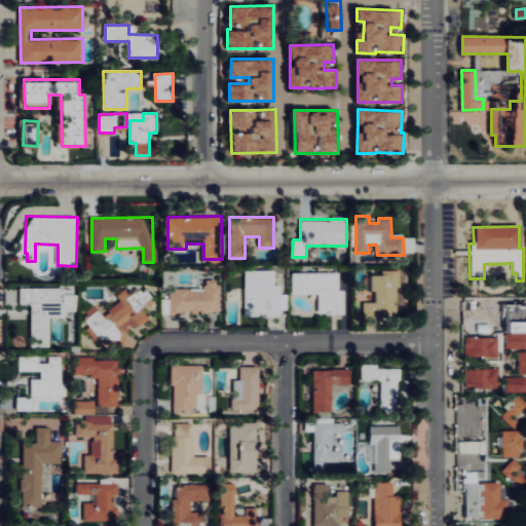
[(275,270),(246,270),(246,315),(282,315),(282,286),(275,286),(275,270)]
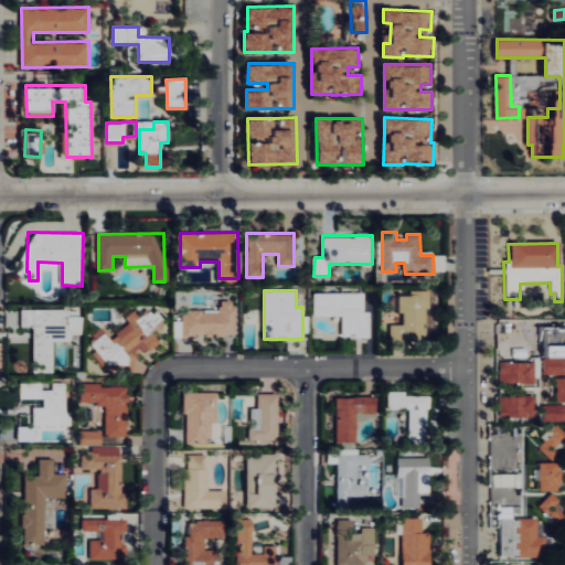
[(428,342),(428,290),(412,290),(412,296),(401,296),(400,313),(405,313),(405,324),(392,324),(391,342),(428,342)]
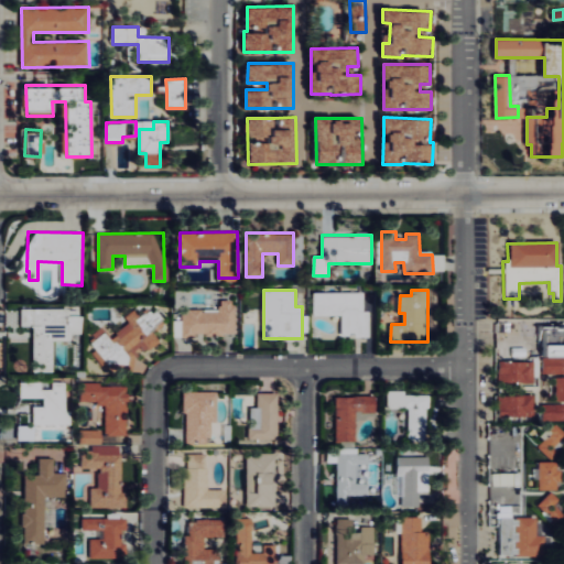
[(365,292),(314,292),(314,315),(343,315),(342,337),(370,337),(370,312),(365,311),(365,292)]
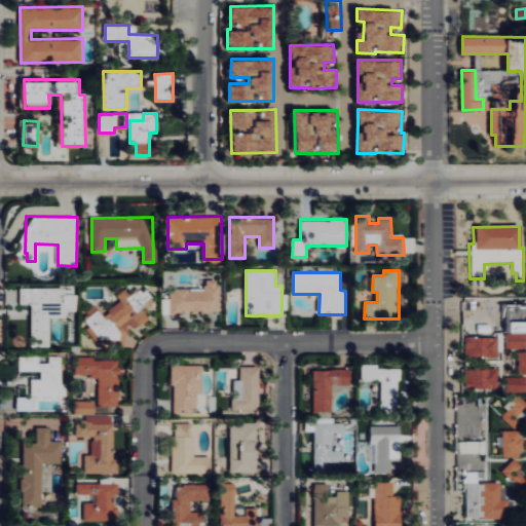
[(170,314),(182,314),(182,310),(219,311),(220,279),(205,279),(205,290),(170,289),(170,314)]
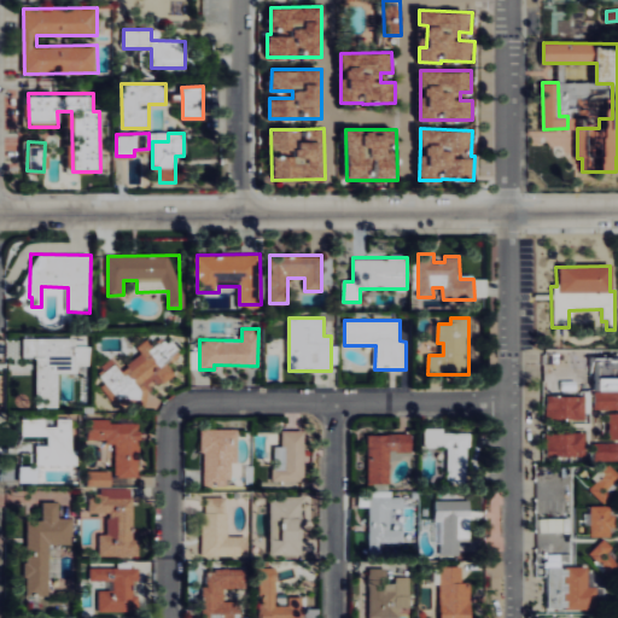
[(116,402),(124,396),(135,410),(149,401),(153,407),(158,403),(150,391),(175,373),(169,365),(181,356),(162,331),(139,349),(143,355),(121,371),(117,363),(98,378),(116,402)]
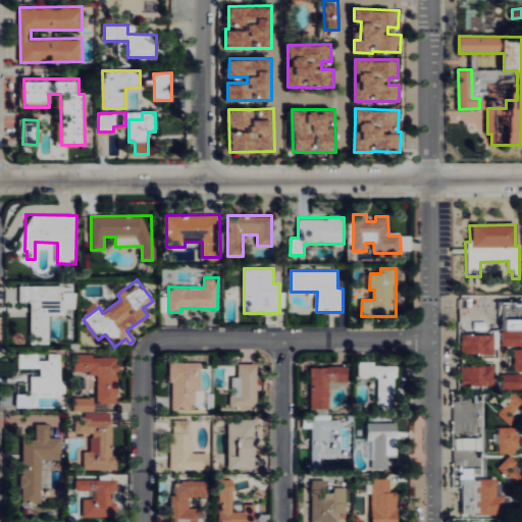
[(50,315),(67,315),(67,309),(75,309),(75,286),(20,285),(20,302),(33,302),(32,344),(50,344),(50,315)]
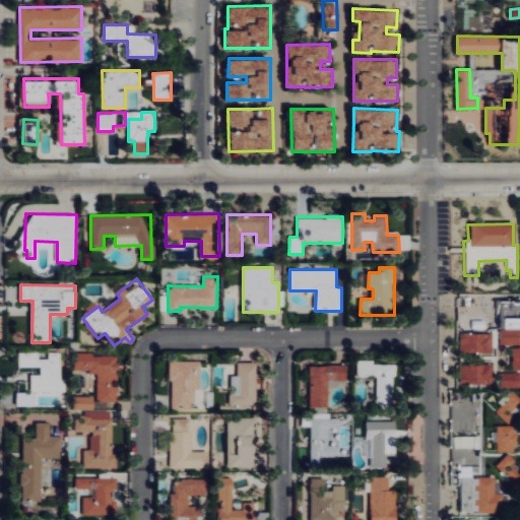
[(493,334),(459,332),(459,352),(493,353),(493,334)]
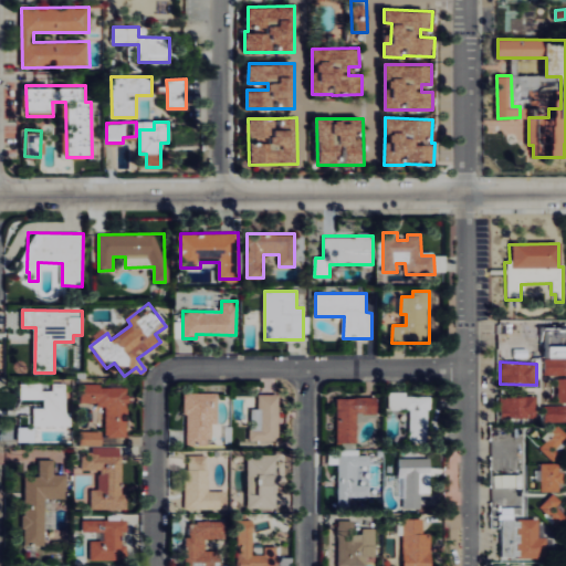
[(21,399),(44,399),(44,408),(34,408),(34,427),(71,427),(71,411),(66,411),(66,384),(54,384),(53,390),(42,390),(42,384),(21,383),(21,399)]
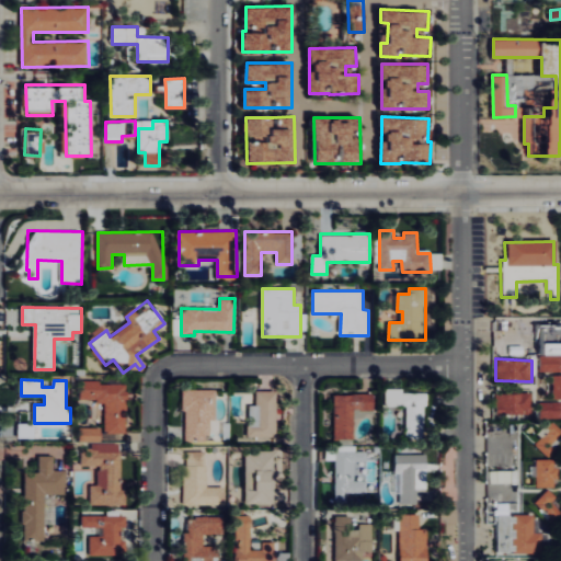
[(127,433),(127,382),(81,382),(81,400),(105,401),(105,432),(127,433)]
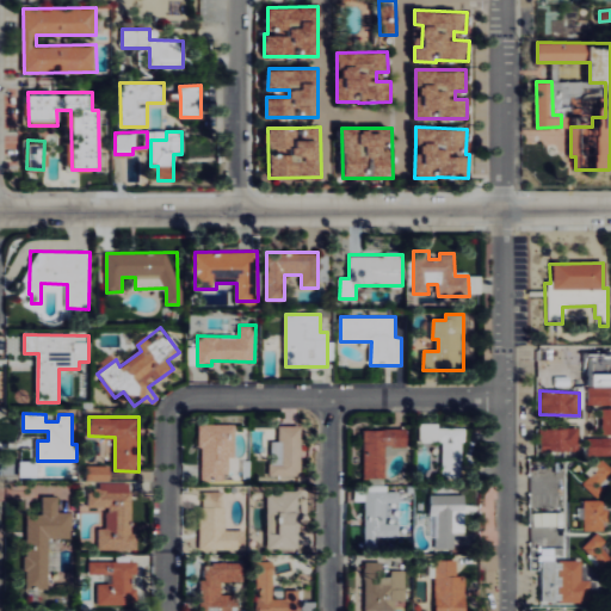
[(236,424),(201,425),(202,480),(228,480),(228,457),(236,457),(236,424)]
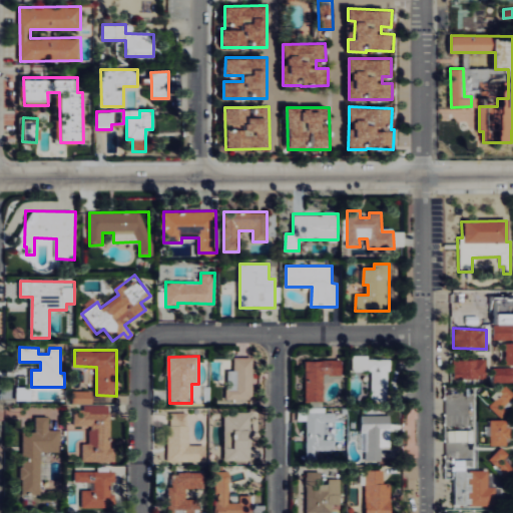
[(353,371),(373,371),(372,400),(389,401),(390,357),(354,357),(353,371)]
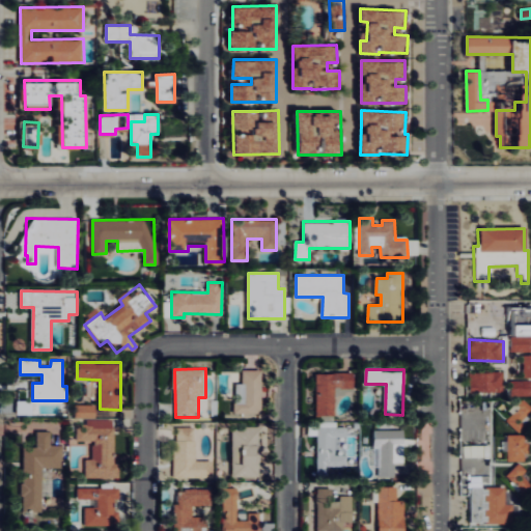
[(262,370),(243,370),(243,384),(236,384),(236,413),(262,413),(262,370)]
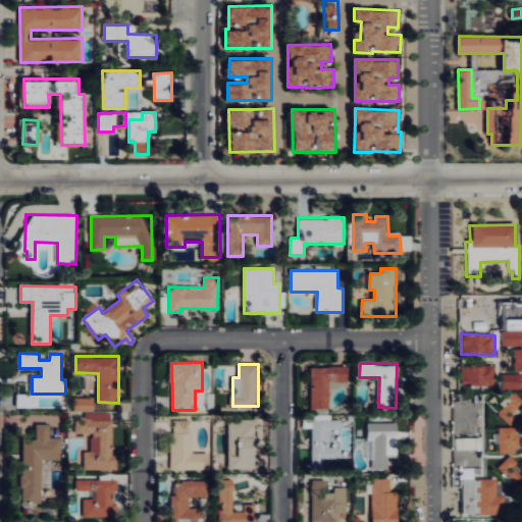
[(496,366),(462,365),(461,384),(496,385),(496,366)]
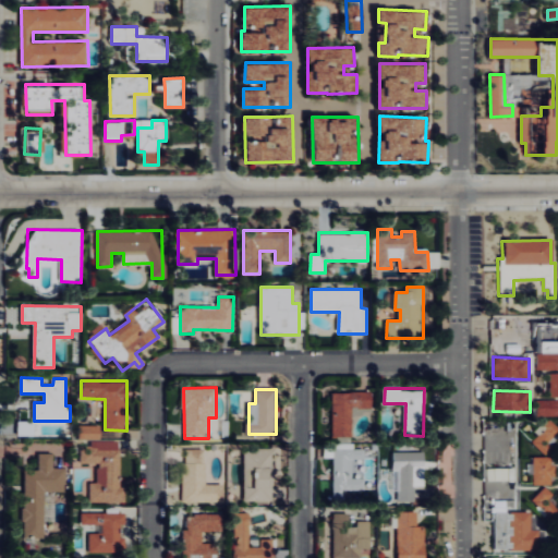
[(332,391),(334,437),(352,437),(352,408),(373,408),(373,391),(332,391)]
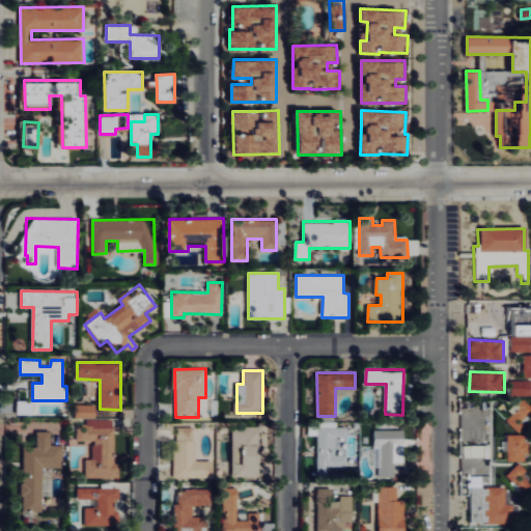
[(530,380),(510,380),(510,395),(530,395),(530,380)]
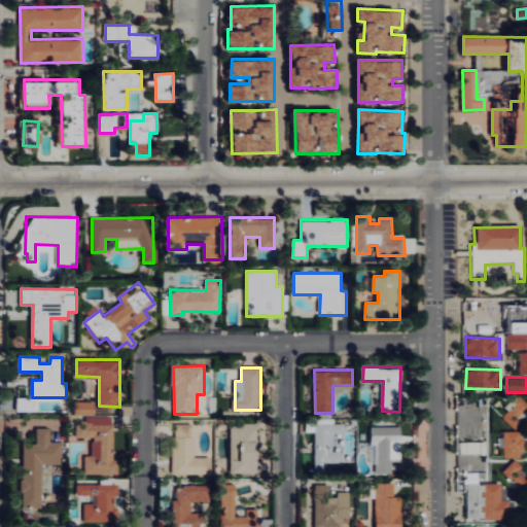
[(511,408),(502,417),(512,424),(526,407),(526,402),(519,394),(508,406),(511,408)]
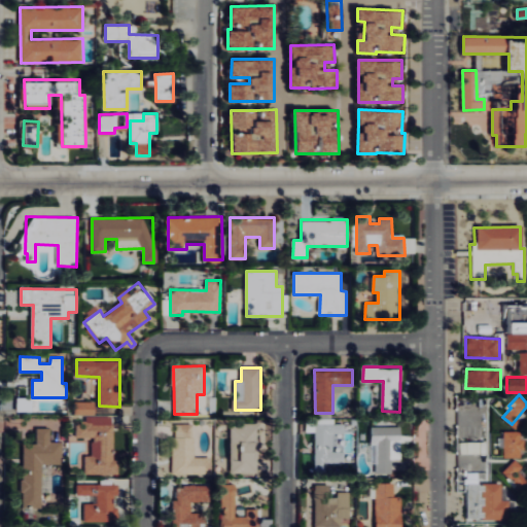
[(33,412),(33,397),(16,397),(16,412),(33,412)]
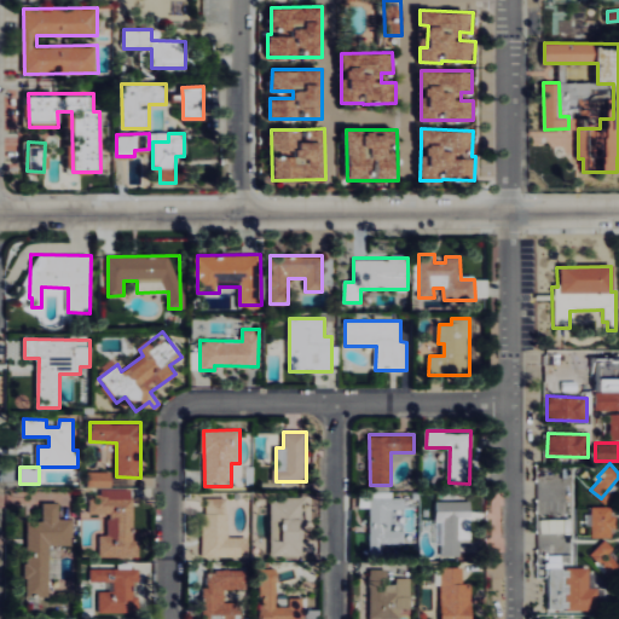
[(113,472),(90,470),(88,486),(113,487),(113,472)]
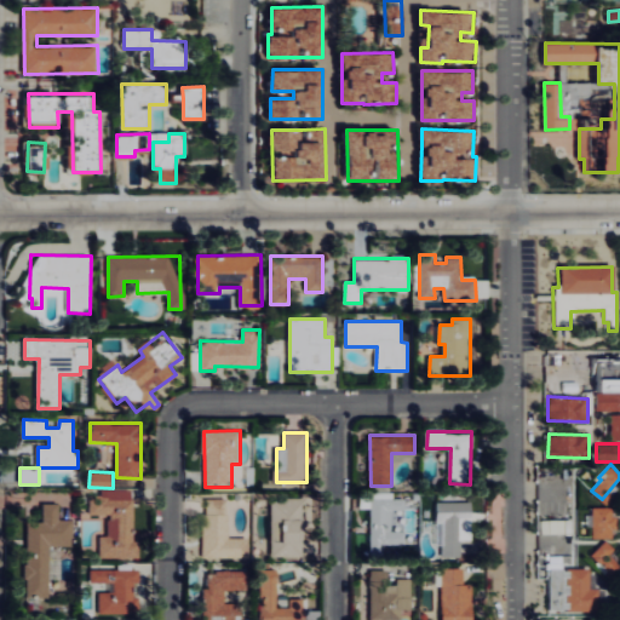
[(139,557),(141,540),(135,540),(135,489),(102,489),(102,494),(91,494),(91,516),(109,516),(109,535),(101,535),(101,557),(139,557)]
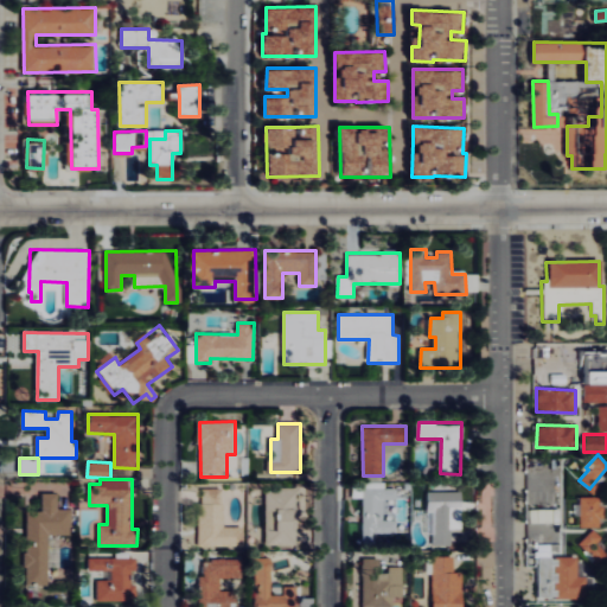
[(398,532),(397,487),(385,489),(385,484),(353,485),(353,498),(363,498),(364,542),(376,542),(376,532),(398,532)]
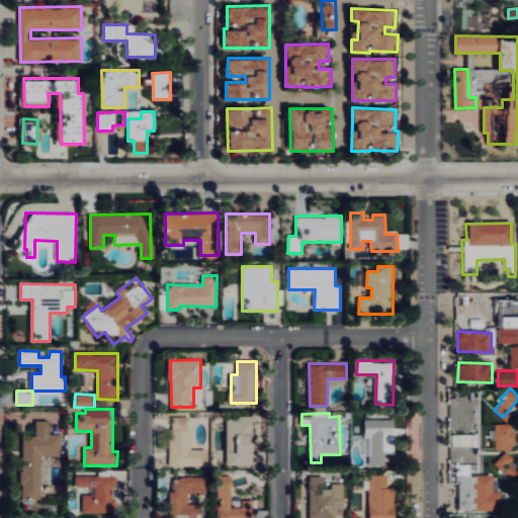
[(170,464),(208,465),(208,449),(191,449),(191,417),(171,416),(170,464)]
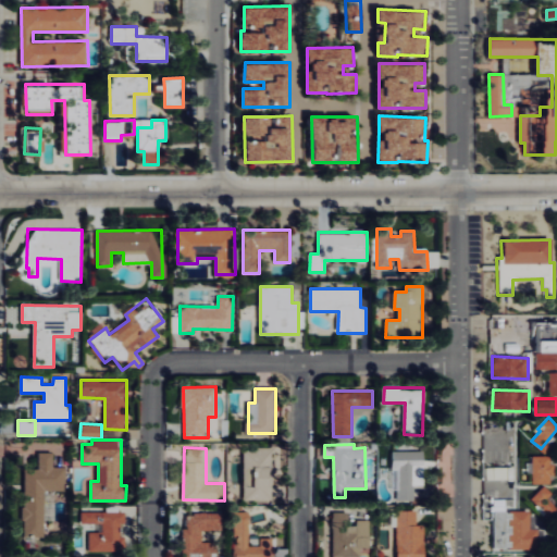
[(244,498),(284,498),(284,484),(276,484),(276,477),(270,477),(270,465),(279,466),(279,458),(271,457),(271,449),(245,448),(244,498)]
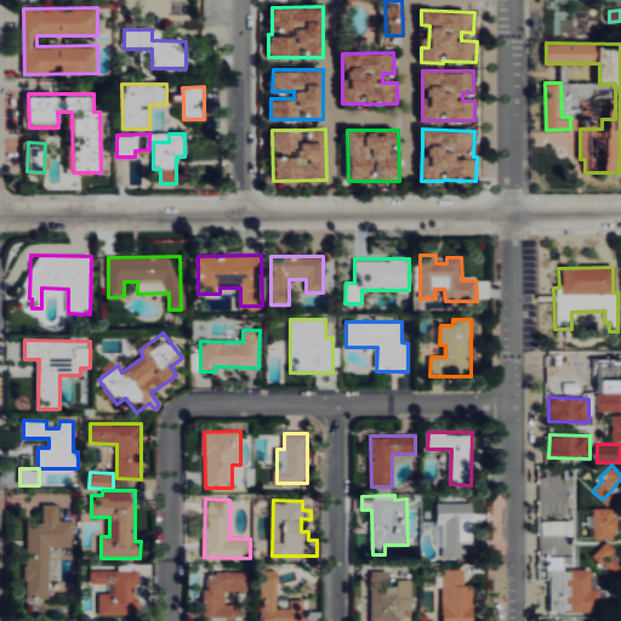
[(443,523),(444,558),(462,558),(461,541),(473,541),(472,502),(438,502),(438,523),(443,523)]
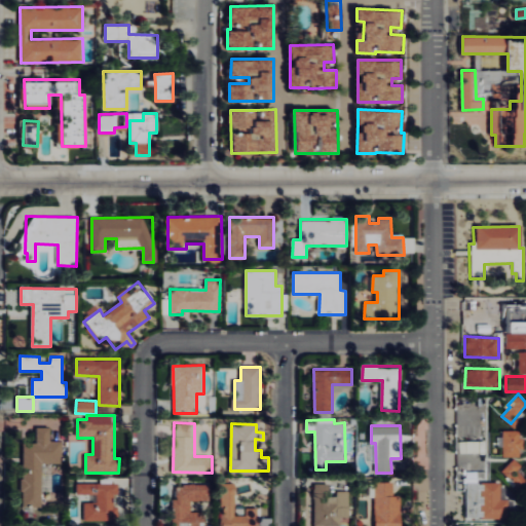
[(23,443),(23,506),(43,506),(43,463),(63,463),(63,441),(50,441),(50,427),(36,427),(36,443),(23,443)]
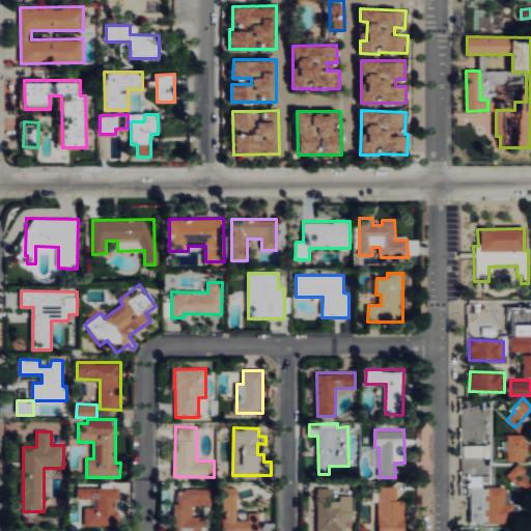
[(508,435),(508,460),(527,462),(528,435),(508,435)]
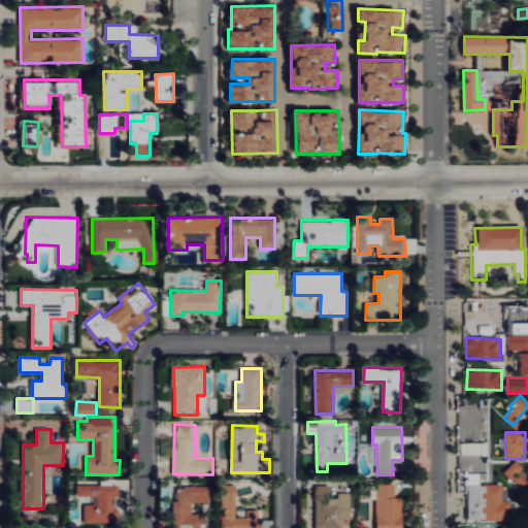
[(482,454),(482,442),(461,442),(461,455),(482,454)]
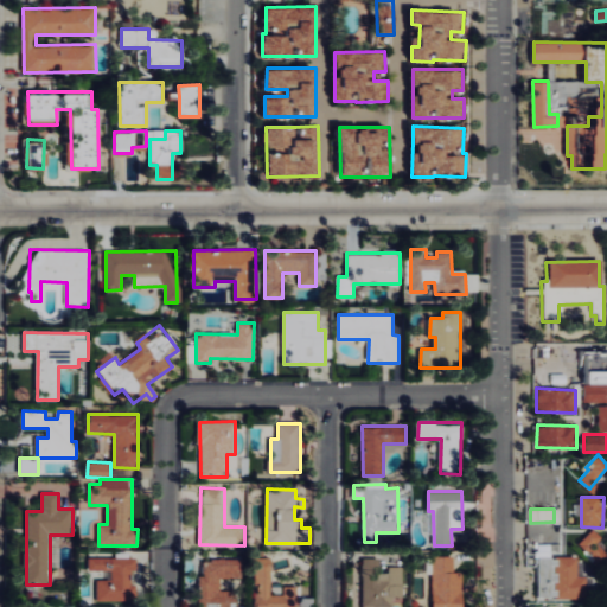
[(606,543),(592,530),(579,544),(600,563),(606,555),(606,543)]
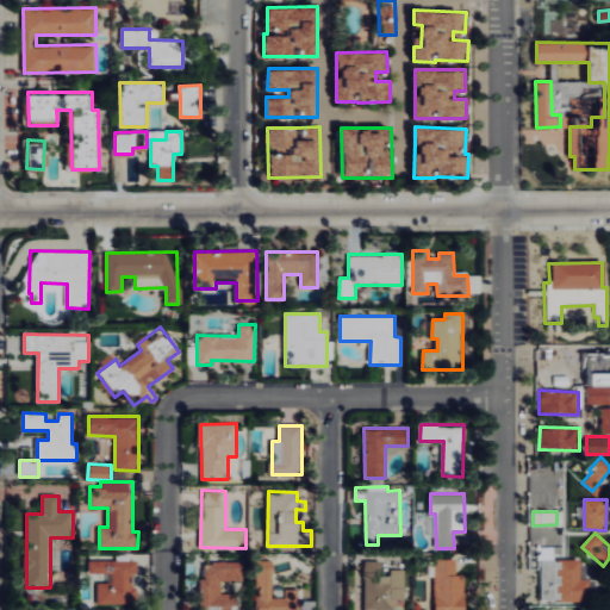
[(542,601),(593,602),(595,579),(580,578),(580,560),(552,560),(552,559),(542,559),(542,601)]
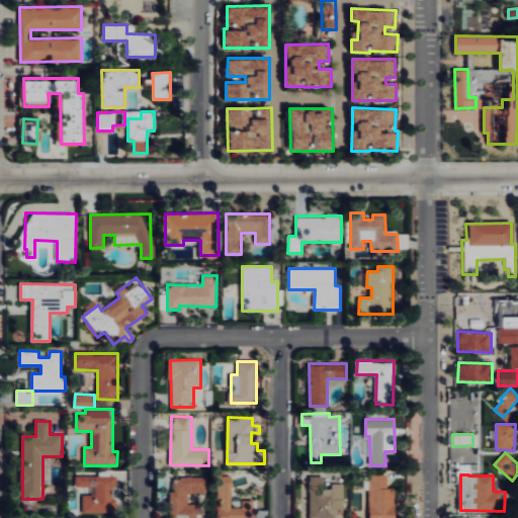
[(116,512),(117,477),(77,476),(76,487),(93,487),(92,495),(84,494),(83,511),(116,512)]
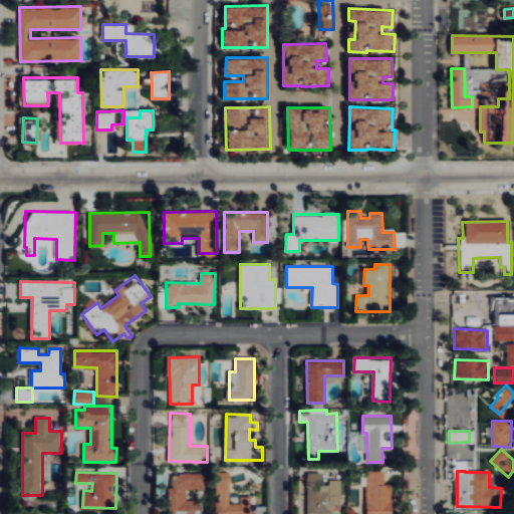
[(216,513),(252,513),(253,497),(240,496),(240,504),(230,504),(230,473),(217,472),(216,513)]
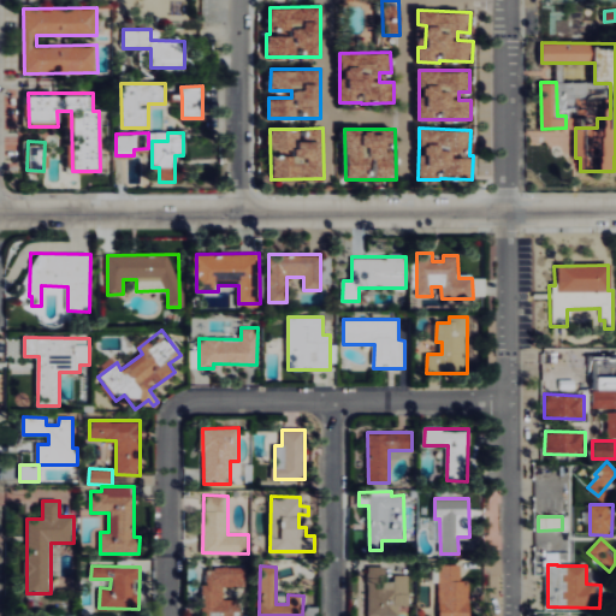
[(386,566),(367,567),(368,615),(400,615),(400,605),(409,605),(409,578),(386,578),(386,566)]
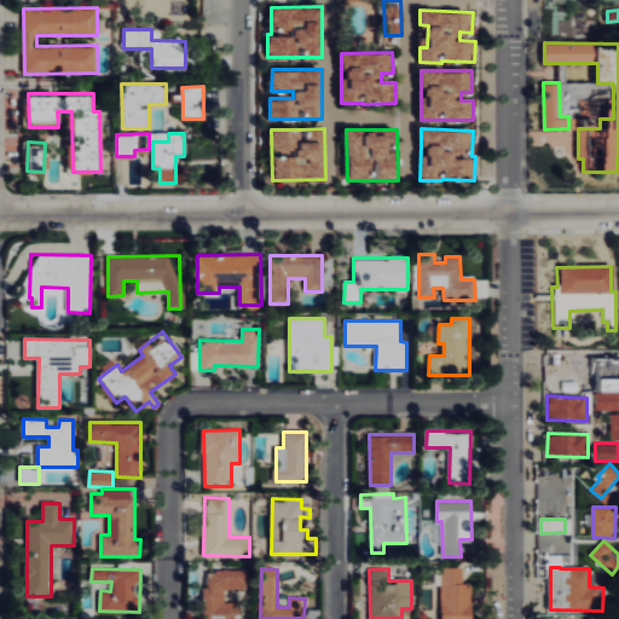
[(203,618),(235,618),(235,614),(242,614),(242,603),(227,603),(227,590),(248,590),(248,571),(208,571),(208,586),(204,586),(203,618)]
